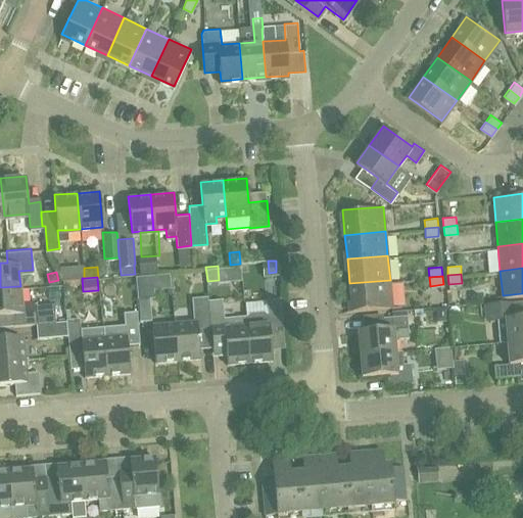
[(349,283),(351,309),(392,305),(390,280),(349,283)]
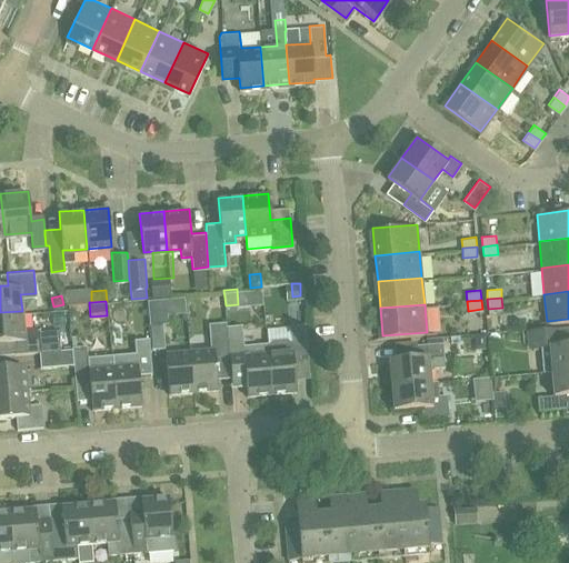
[(22,311),(0,312),(0,339),(12,339),(13,352),(39,350),(60,348),(59,329),(39,330),(38,325),(23,327),(22,311)]
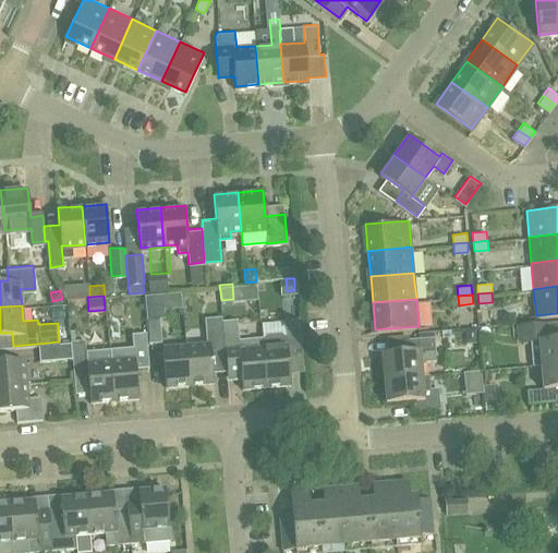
[(211,355),(225,353),(221,319),(221,314),(205,316),(207,343),(185,344),(189,382),(214,380),(211,355)]
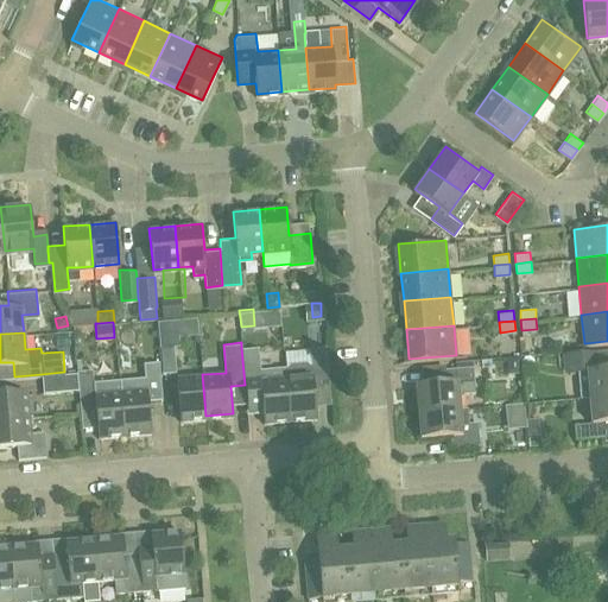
[(160,344),(163,371),(176,369),(173,343),(160,344)]
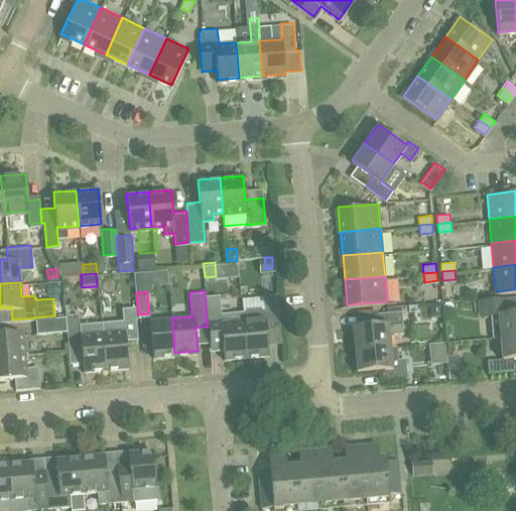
[(242,309),(246,355),(268,353),(266,332),(281,331),(277,292),(263,293),(264,307),(263,307),(260,305),(247,306),(245,309),(242,309)]
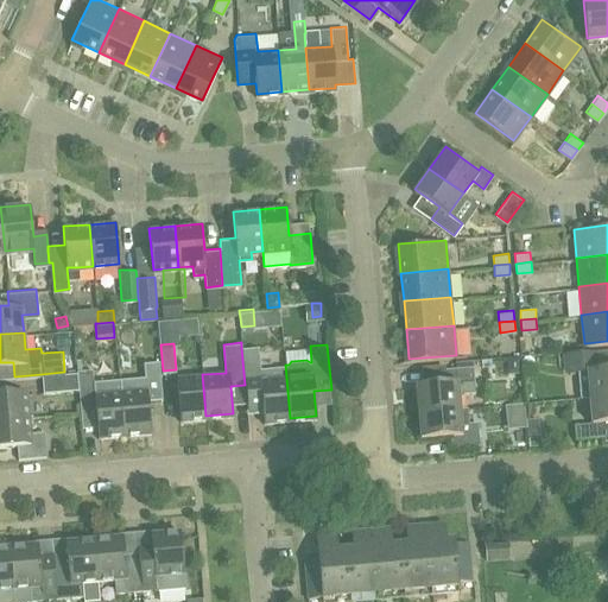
[(261,395),(264,420),(290,418),(285,365),(271,366),(261,367),(259,346),(241,347),(245,385),(246,397),(261,395)]
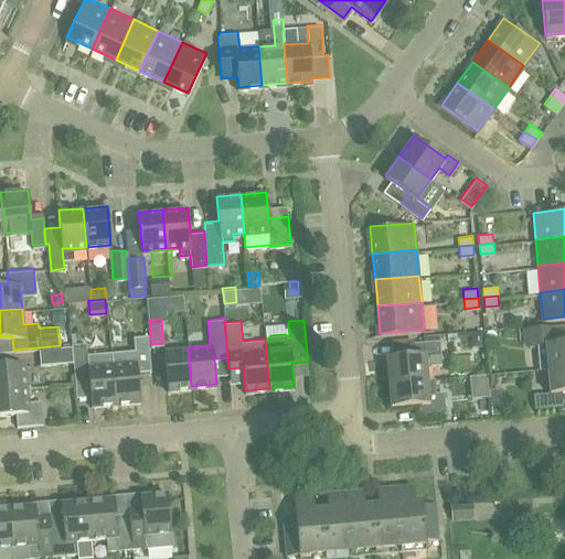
[(540,367),(547,366),(564,365),(564,340),(555,341),(554,323),(523,326),(524,344),(537,343),(540,367)]
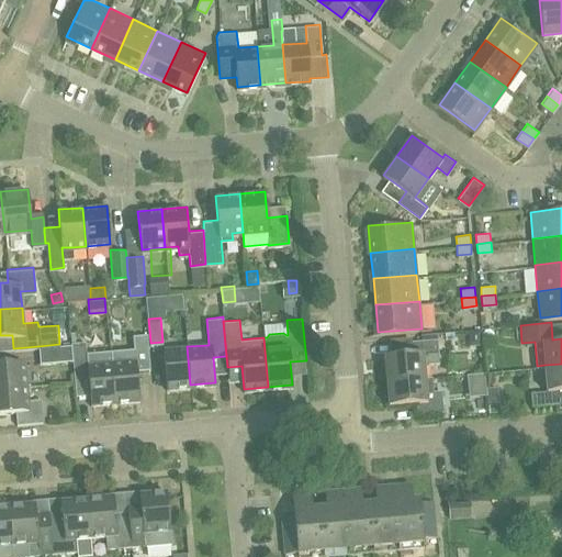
[(110,349),(114,400),(139,398),(137,369),(150,368),(148,333),(133,334),(134,347),(110,349)]
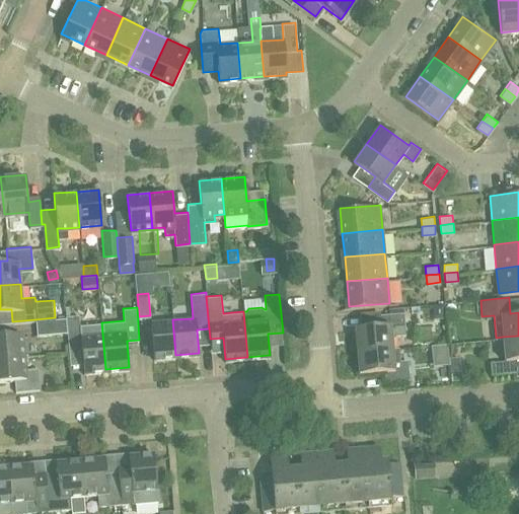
[(355,327),(357,350),(392,347),(391,335),(405,334),(403,311),(380,313),(381,325),(355,327)]
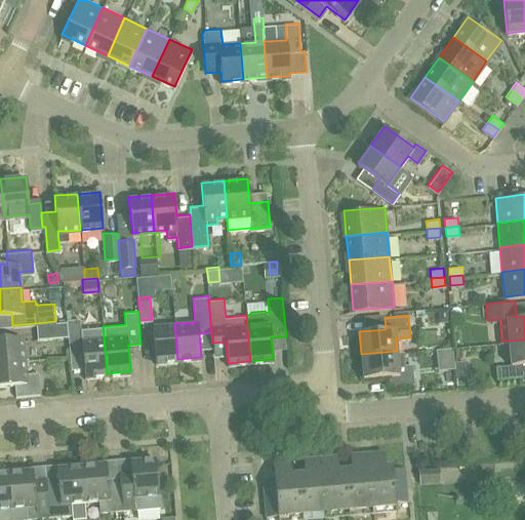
[(67,320),(68,335),(69,347),(82,346),(85,375),(107,373),(103,326),(81,328),(80,317),(67,318),(67,320)]
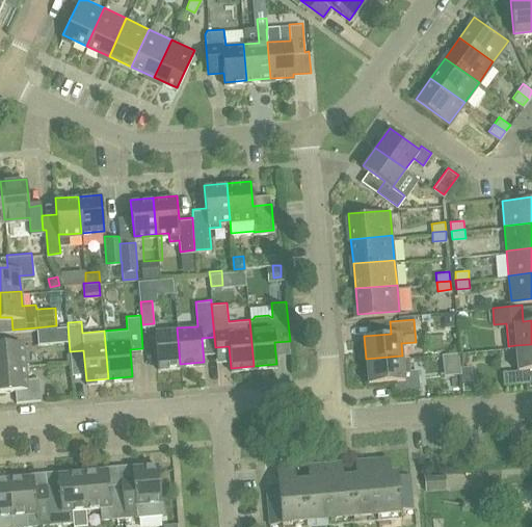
[(68,324),(56,325),(36,327),(38,343),(69,340),(68,324)]
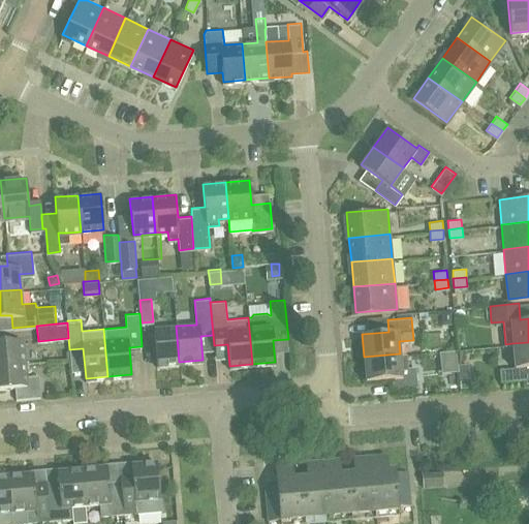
[(157,364),(179,362),(176,326),(154,328),(157,364)]
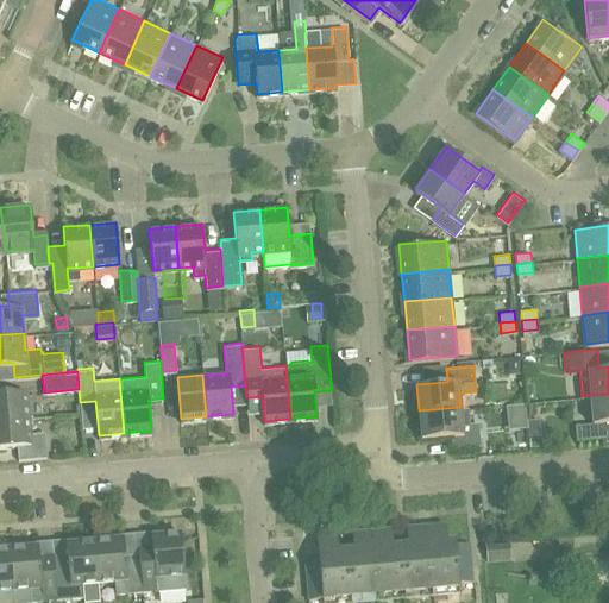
[(0,391),(0,419),(27,416),(25,390),(0,391)]
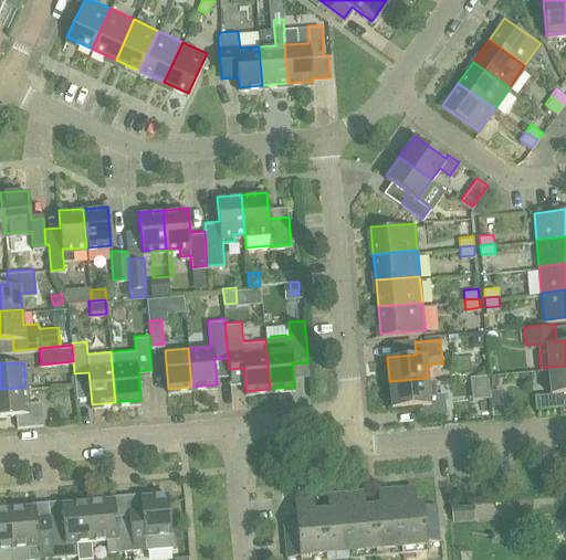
[(534,392),(536,407),(563,404),(561,391),(565,390),(565,366),(548,367),(551,391),(534,392)]
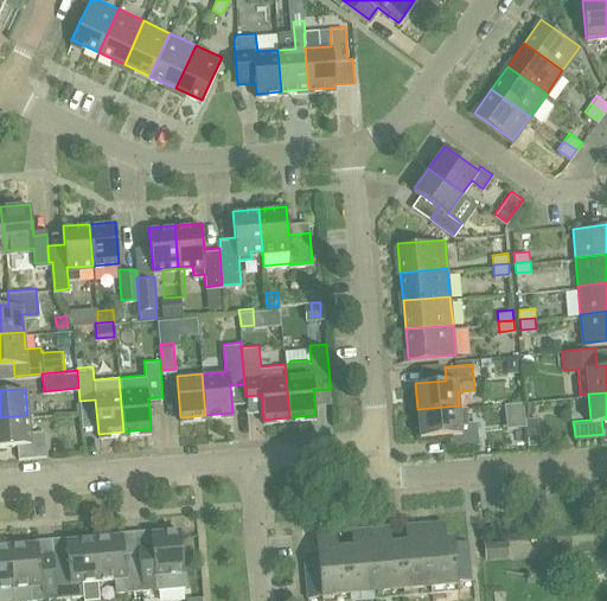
[(459,406),(417,409),(420,435),(449,433),(451,447),(479,445),(478,430),(470,430),(467,406),(459,406)]
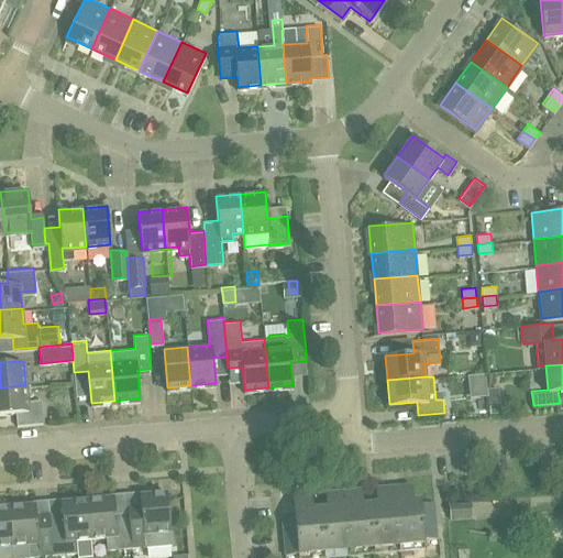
[(0,412),(15,411),(17,424),(43,422),(42,398),(26,400),(25,385),(0,387),(0,412)]
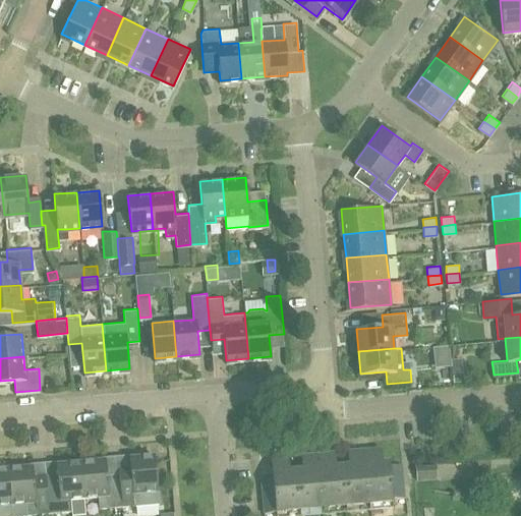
[(371,447),(377,507),(393,506),(392,496),(404,495),(401,462),(389,463),(389,459),(382,460),(381,446),(371,447)]
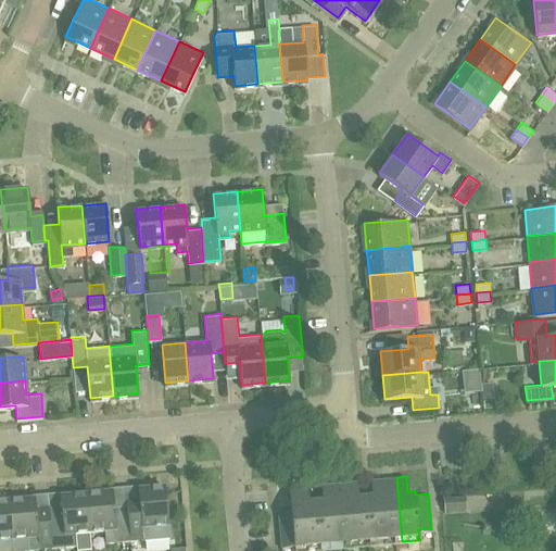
[(368,495),(371,543),(402,541),(396,477),(370,479),(373,495),(368,495)]
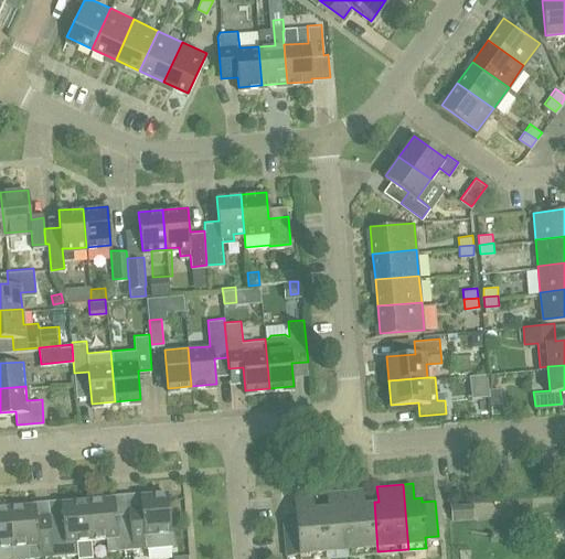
[(342,488),(348,555),(377,551),(374,502),(363,503),(362,487),(342,488)]
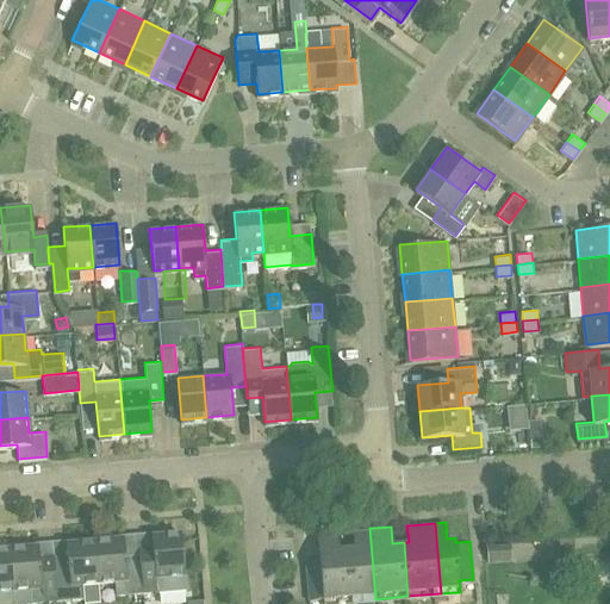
[(338,548),(337,548),(342,602),(375,599),(369,528),(353,530),(354,547),(338,548)]
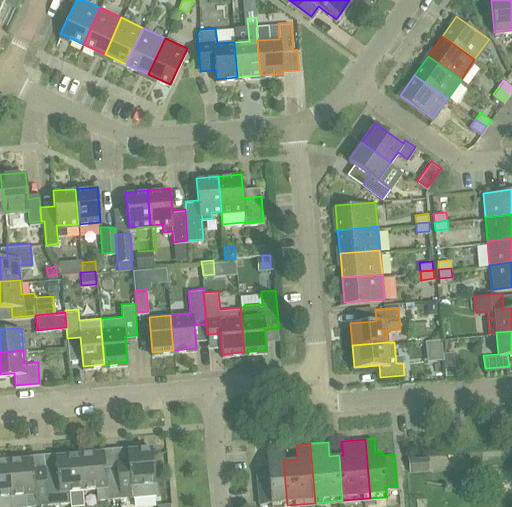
[(116,464),(119,495),(132,494),(132,495),(158,493),(156,481),(155,481),(152,446),(127,448),(128,463),(116,464)]
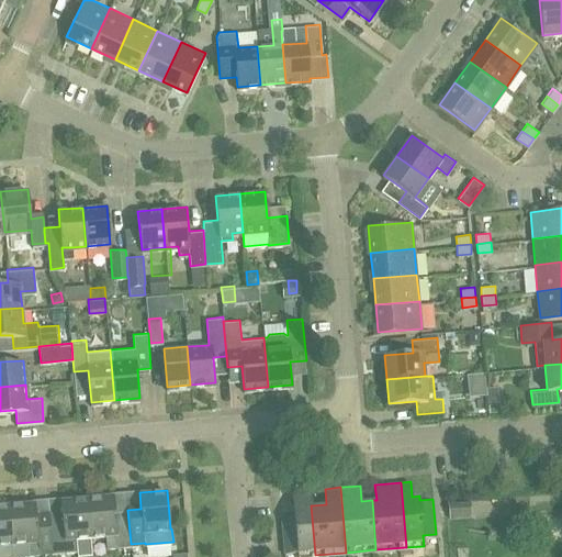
[(315,555),(311,505),(310,490),(292,491),(294,514),(281,515),(284,550),(296,549),(298,556),(315,555)]
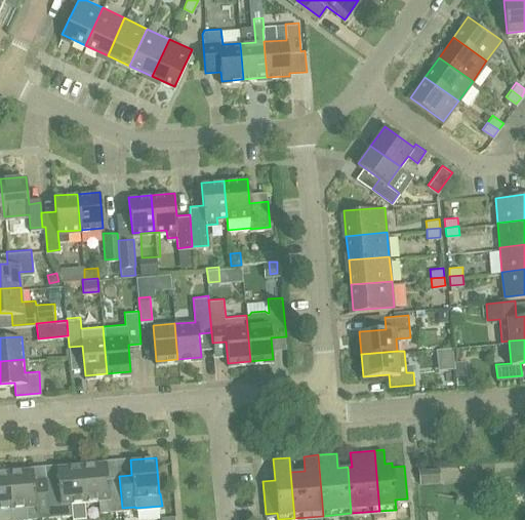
[(81,464),(84,500),(98,498),(99,510),(122,508),(119,476),(108,477),(106,462),(81,464)]
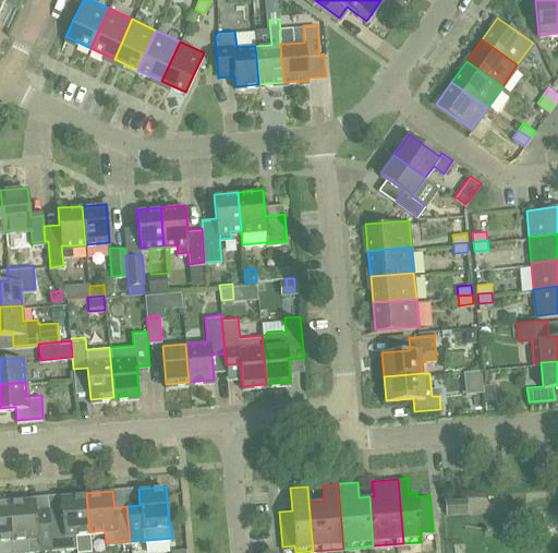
[(49,513),(52,548),(76,545),(75,533),(89,531),(86,493),(60,495),(62,512),(49,513)]
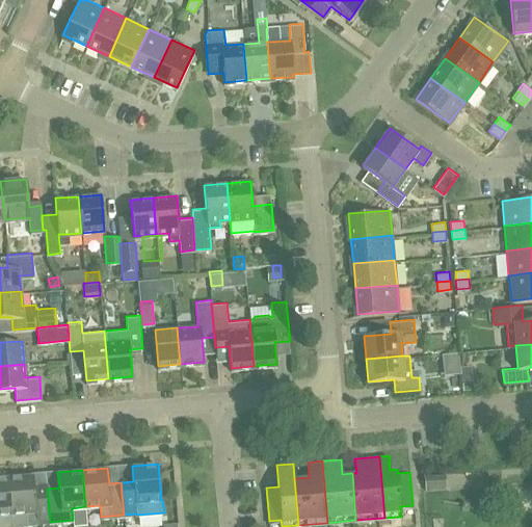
[(424,473),(425,489),(446,486),(445,471),(424,473)]
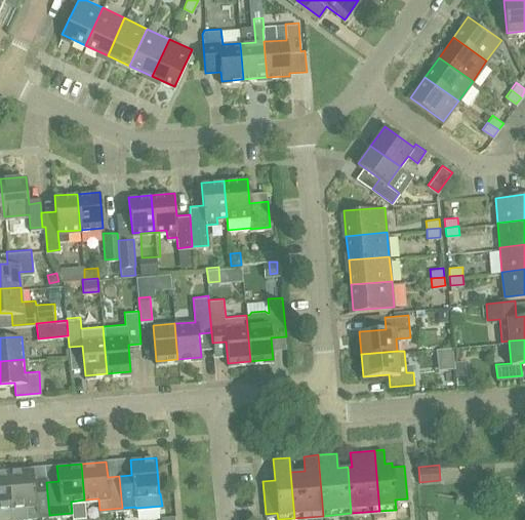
[(8,470),(12,519),(28,518),(28,517),(49,515),(46,482),(34,483),(33,468),(8,470)]
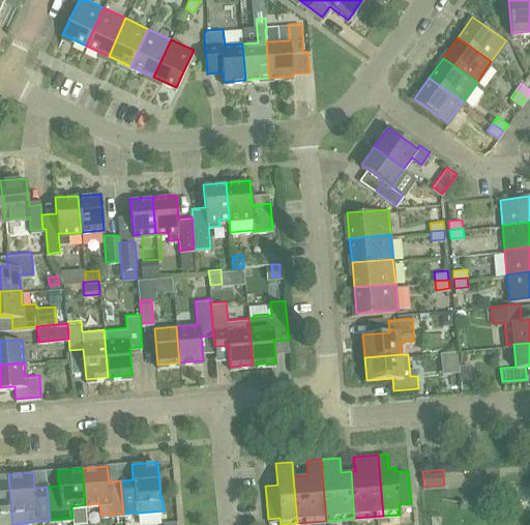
[(0,524),(12,524),(8,474),(0,475),(0,524)]
